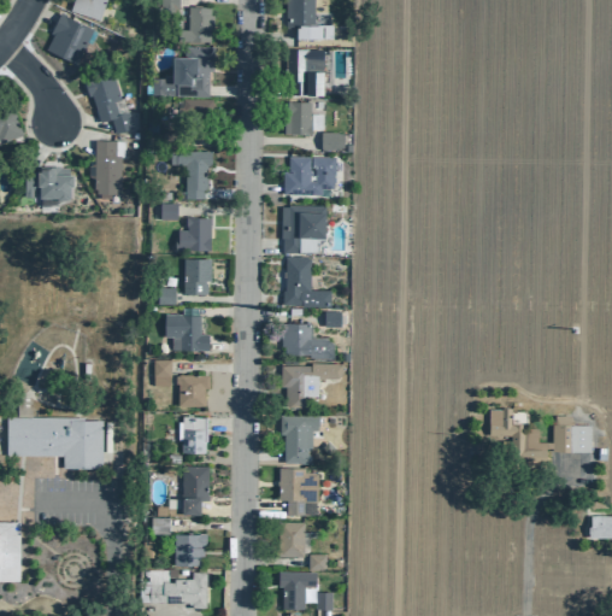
[(75,0),(71,11),(101,22),(107,0),(75,0)]
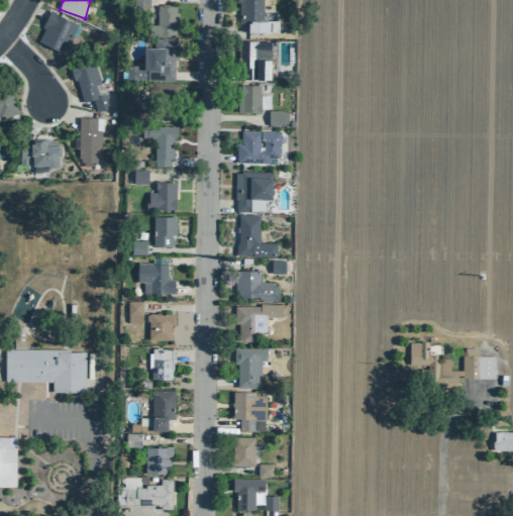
[(152,0),(137,0),(137,10),(154,10),(152,0)]
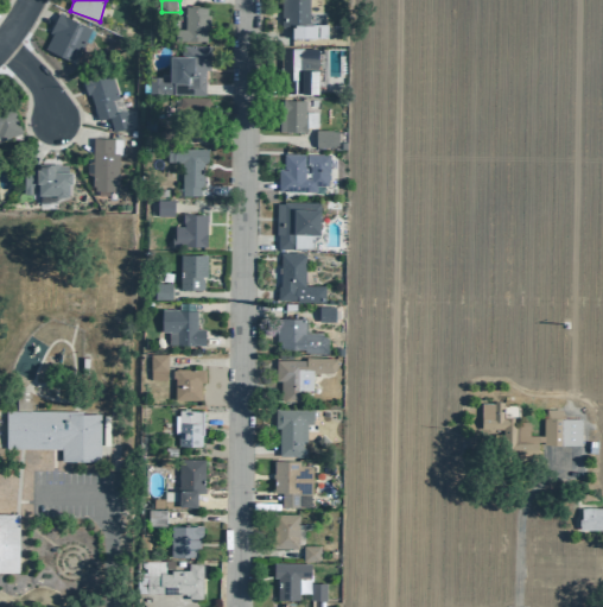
[(283,0),(283,43),(300,43),(300,30),(312,30),(312,0),(283,0)]
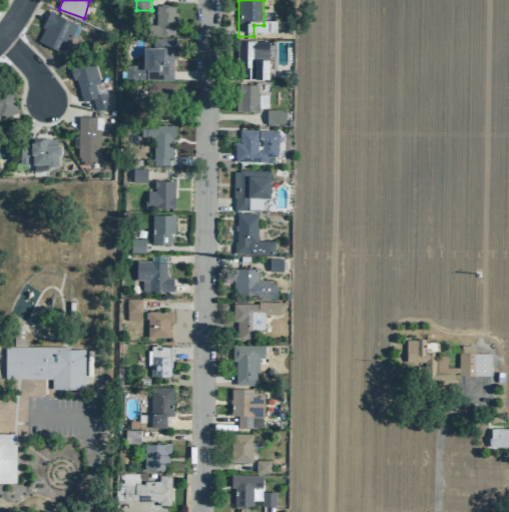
[(176,6),(158,6),(158,25),(155,25),(156,35),(175,34),(175,26),(179,26),(178,12),(176,12),(176,6)]
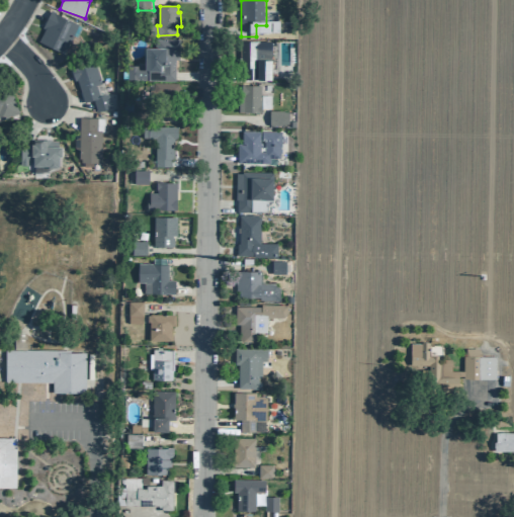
[(52,10),(80,24),(65,54),(37,39),(52,10)]
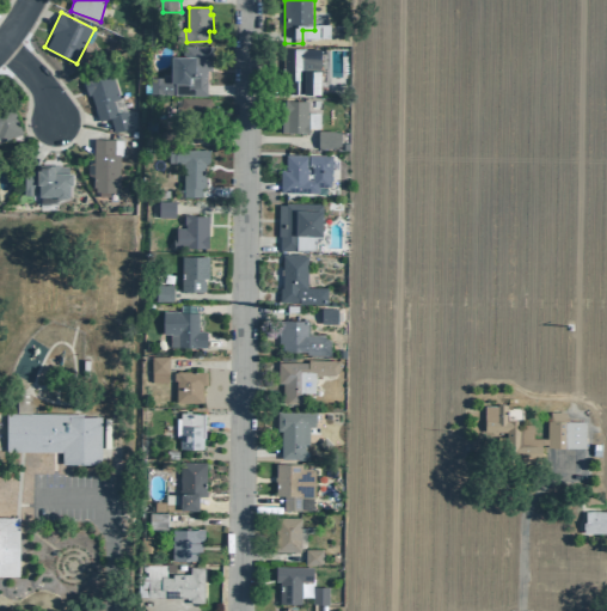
[(318,29),(318,43),(337,43),(337,29),(318,29)]
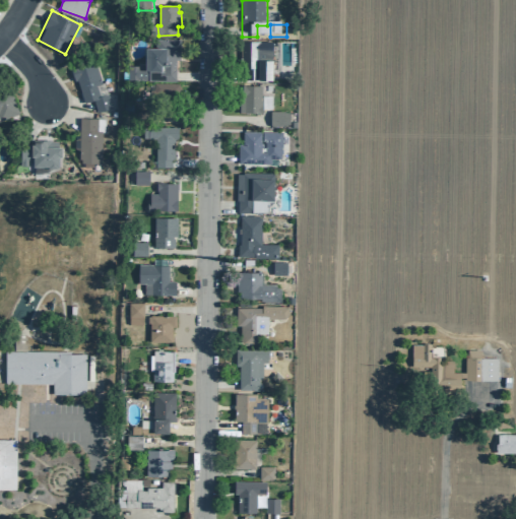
[(182,40),(157,40),(157,48),(146,48),(146,66),(130,66),(130,81),(177,81),(177,60),(181,60),(182,40)]
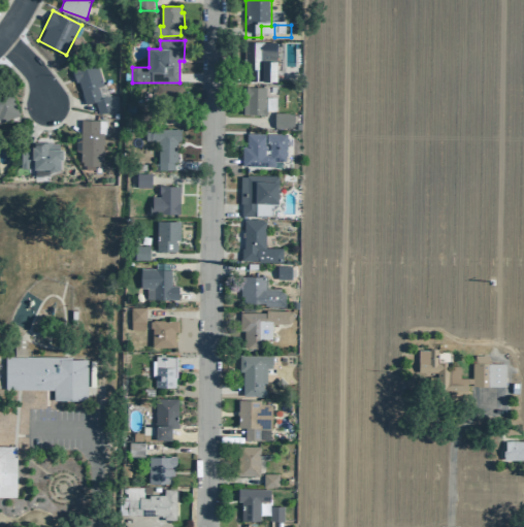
[(277,42),(246,42),(246,80),(277,80),(277,42)]
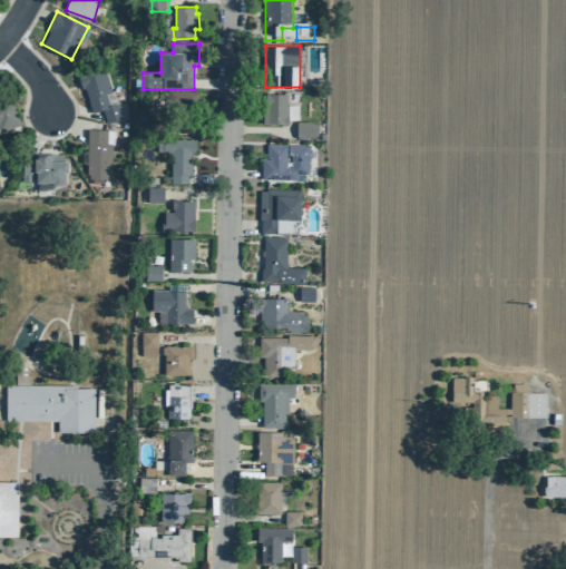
[(80,72),(106,64),(124,118),(108,123),(104,110),(94,114),(80,72)]
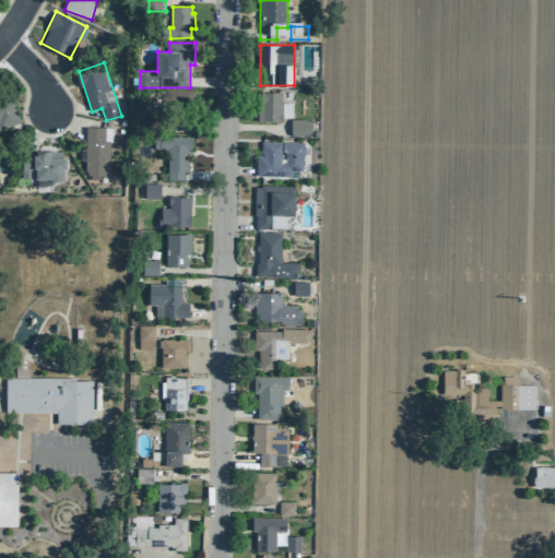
[(193,90),(166,90),(166,108),(176,108),(176,121),(193,122),(193,90)]
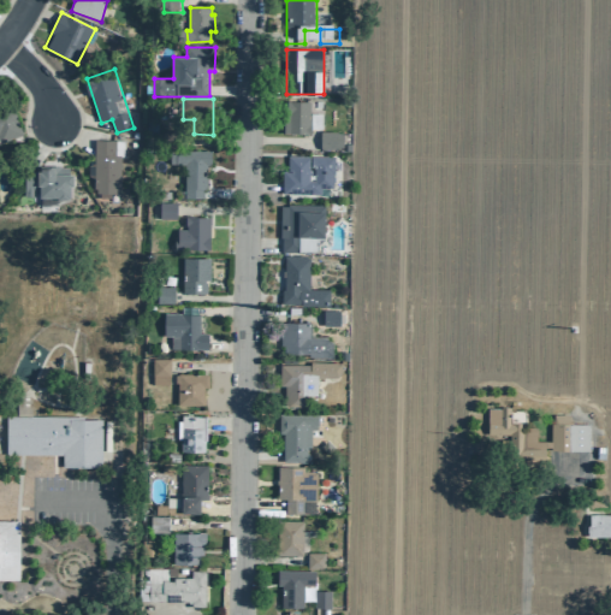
[(286,101),(285,134),(312,135),(313,113),(310,113),(312,101),(286,101)]
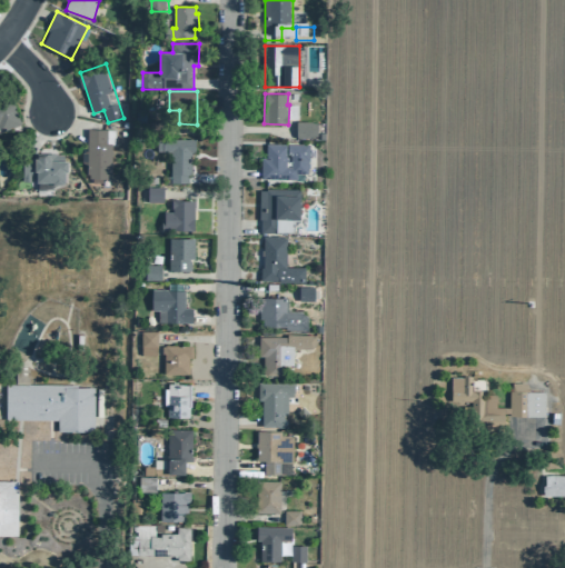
[(0,98),(11,95),(27,128),(3,137),(0,130),(0,98)]
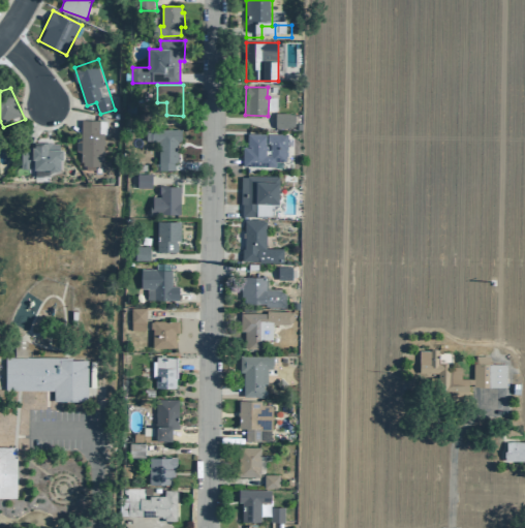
[(280,99),(271,99),(271,112),(280,112),(280,99)]
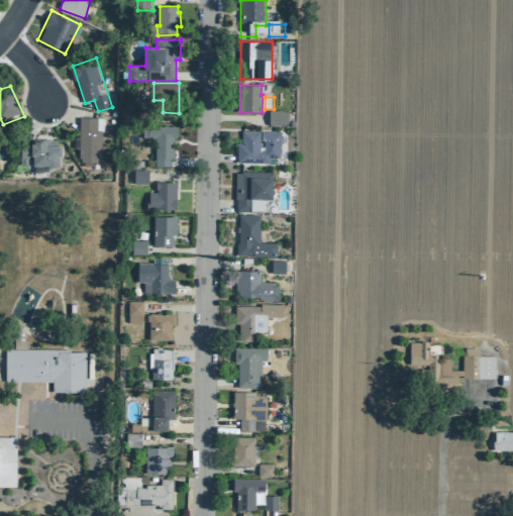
[(136,109),(136,121),(149,121),(150,110),(136,109)]
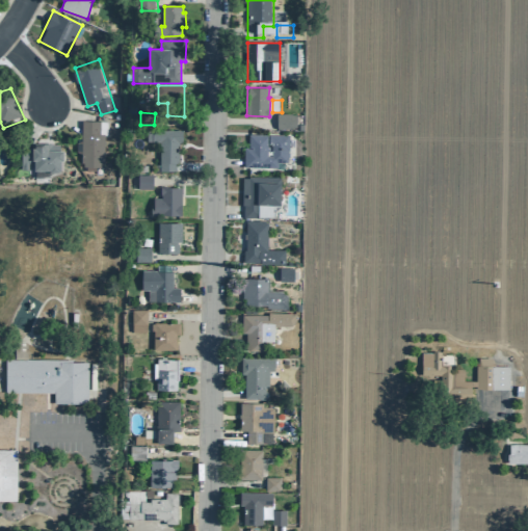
[(279,113),(279,128),(292,128),(292,127),(297,127),(297,115),(292,115),(292,113),(279,113)]
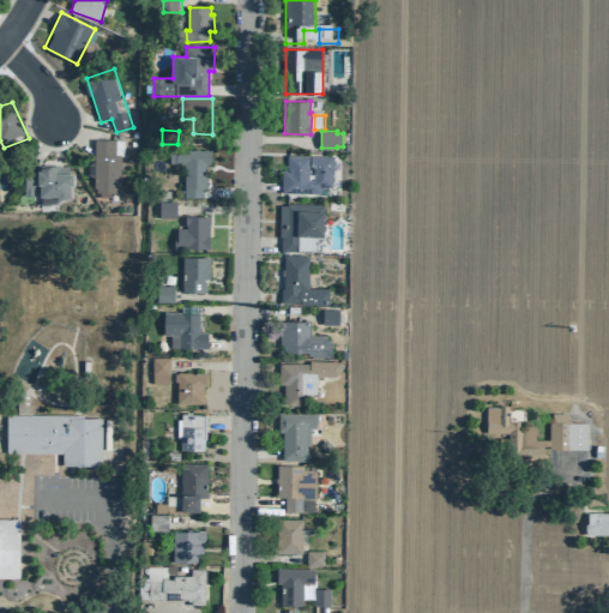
[(95,140),(118,140),(126,140),(127,158),(121,157),(122,193),(94,191),(95,140)]
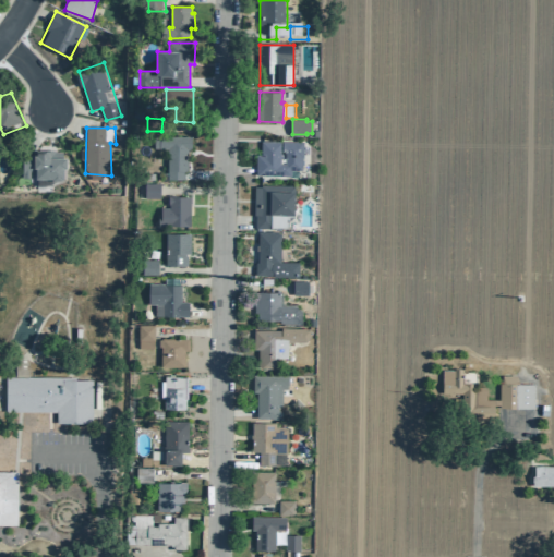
[(192,136),(160,136),(160,149),(169,149),(169,180),(185,180),(185,171),(189,171),(189,149),(192,149),(192,136)]
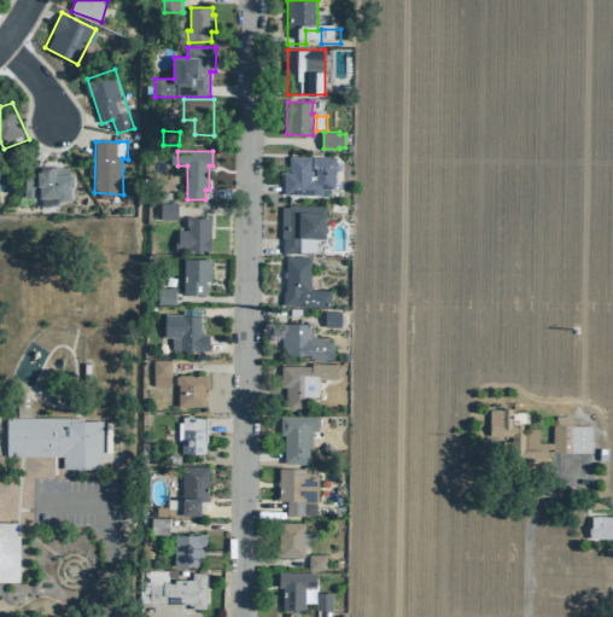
[(337,157),(337,182),(336,184),(336,190),(323,190),(323,195),(314,195),(290,195),(285,195),(285,174),(290,174),(290,156),(337,157)]
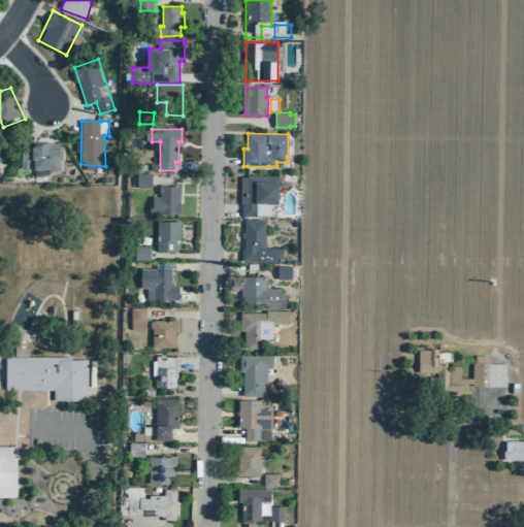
[(24,149),(64,149),(64,172),(39,171),(38,167),(23,167),(24,149)]
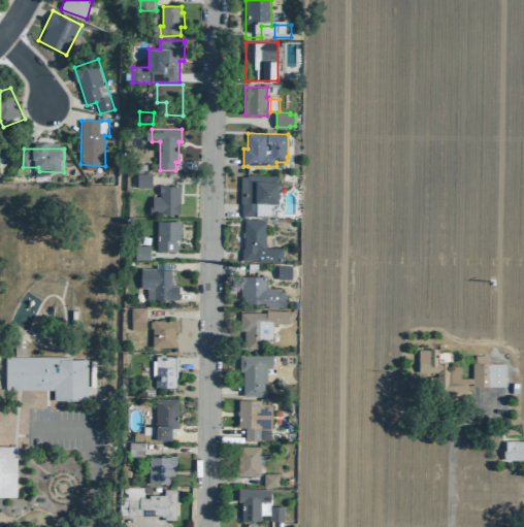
[(153,173),(138,173),(138,188),(153,188),(153,173)]
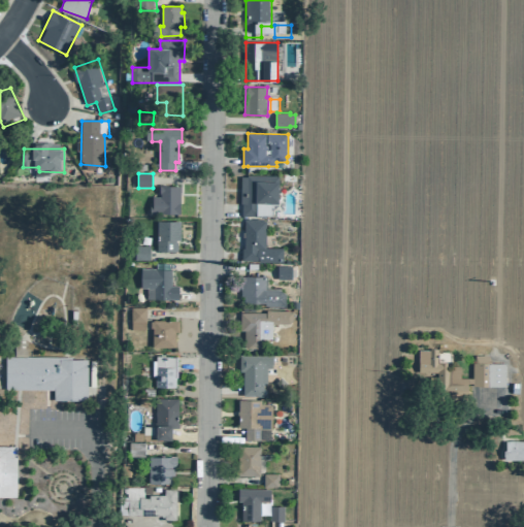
[(241,175),(241,204),(243,204),(242,216),(273,217),(274,205),(280,205),(280,175),(241,175)]
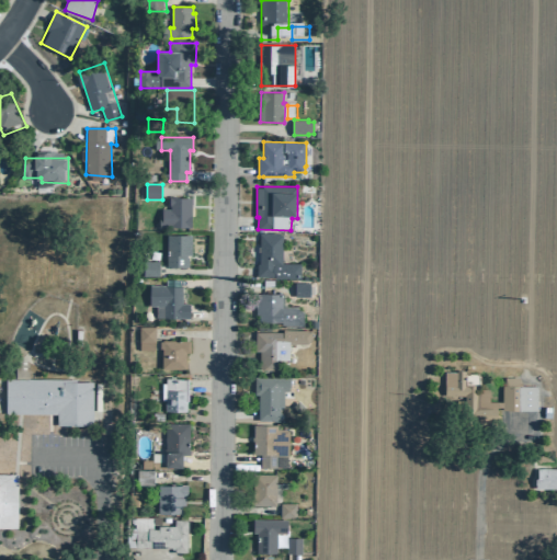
[(192,198),(172,198),(172,209),(163,209),(163,216),(160,216),(160,227),(192,228),(192,198)]
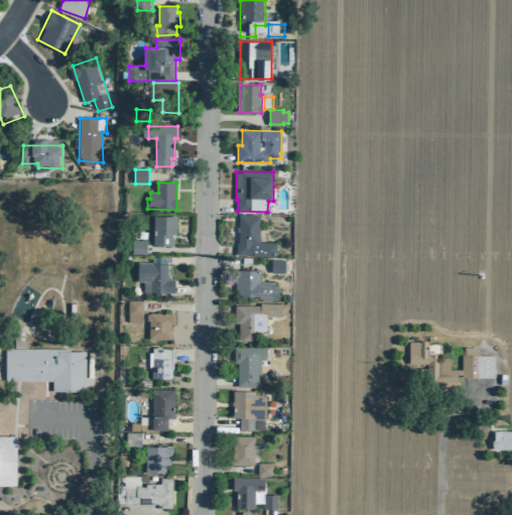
[(277,242),(260,242),(261,214),(239,214),(238,255),(277,256),(277,242)]
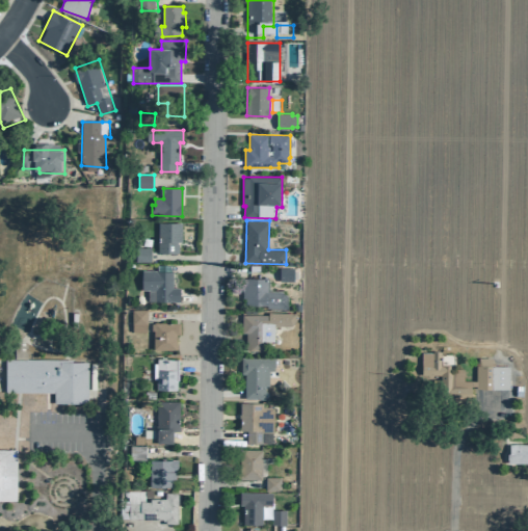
[(159,222),(159,254),(180,254),(180,242),(183,242),(183,222),(159,222)]
